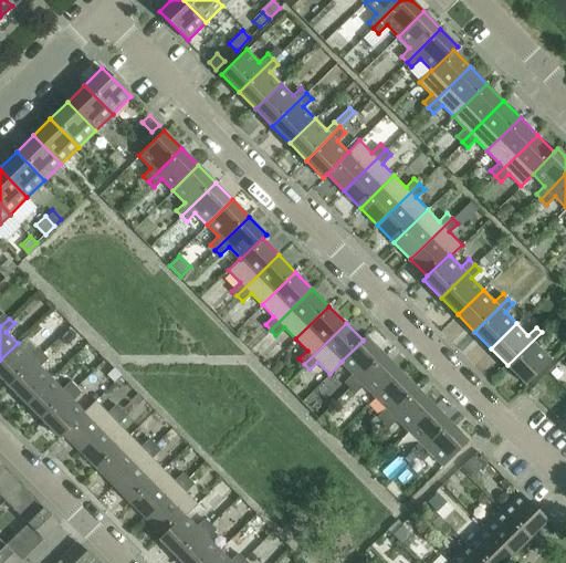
[(542,332),(507,365),(525,384),(551,358),(538,346),(546,339),(542,332)]
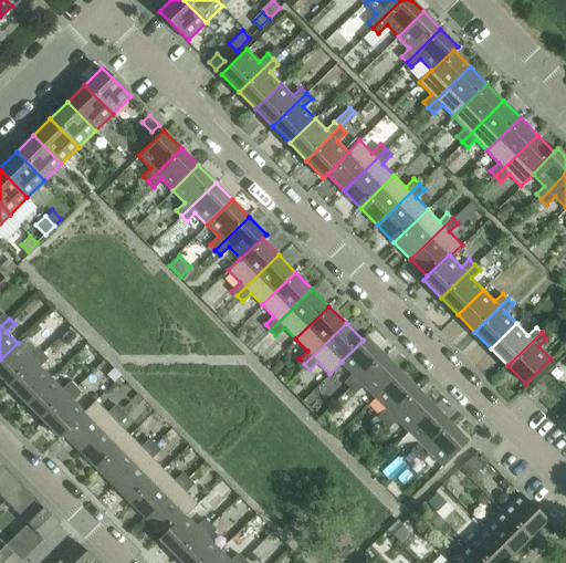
[(341,362),(342,362),(353,374),(345,382),(349,387),(384,354),(366,336),(363,340),(363,341),(341,362)]
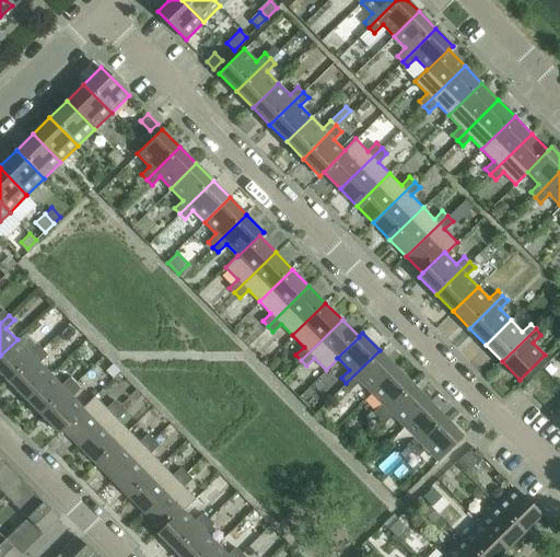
[(18,339),(0,356),(0,372),(9,381),(42,348),(36,344),(28,351),(18,339)]
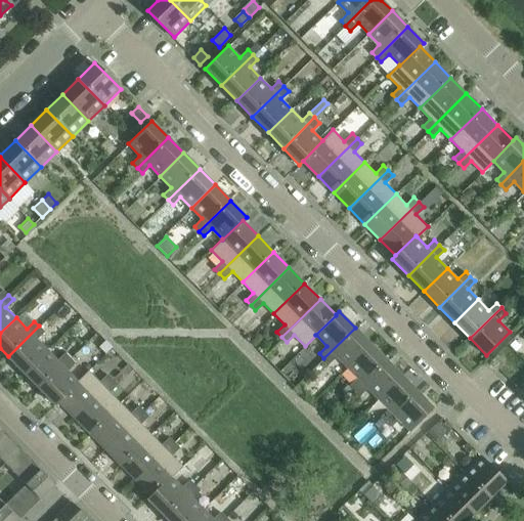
[(39,326),(8,356),(24,373),(47,349),(36,339),(44,331),(39,326)]
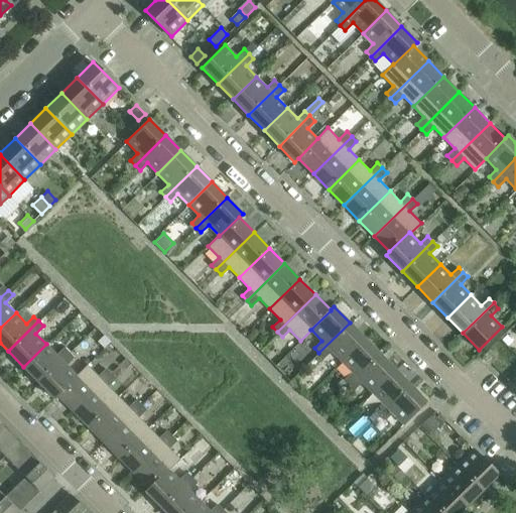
[(350,323),(318,353),(324,358),(332,350),(342,361),(365,338),(350,323)]
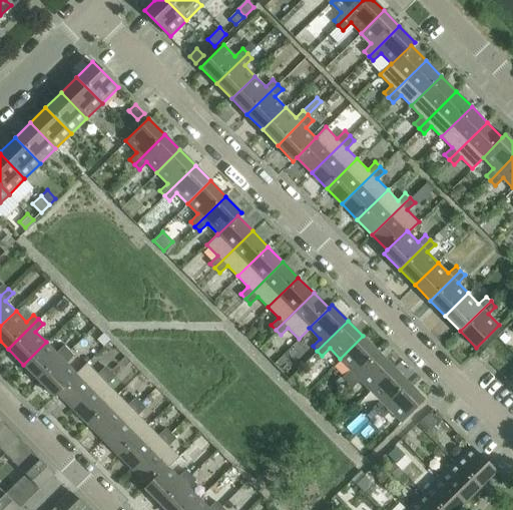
[(363,336),(340,359),(350,369),(343,377),(348,382),(378,352),(363,336)]
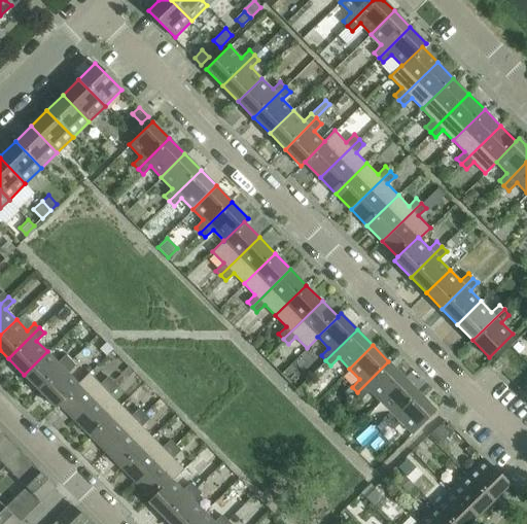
[(47,351),(24,375),(39,390),(70,359),(66,354),(58,362),(47,351)]
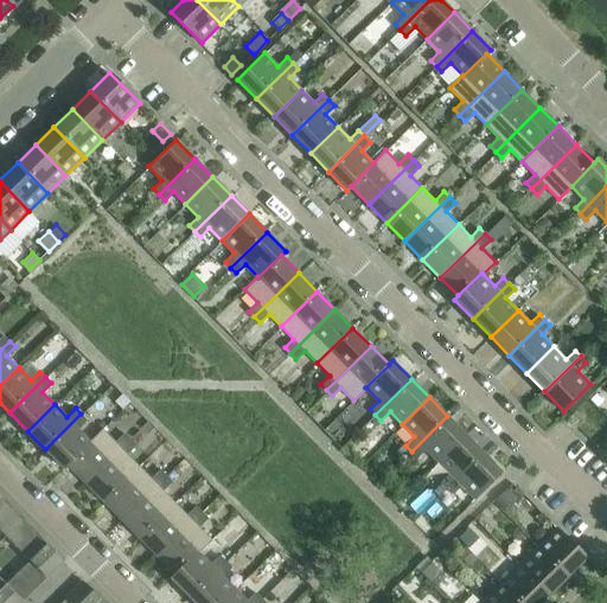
[(575,410),(569,416),(577,424),(583,418),(575,410)]
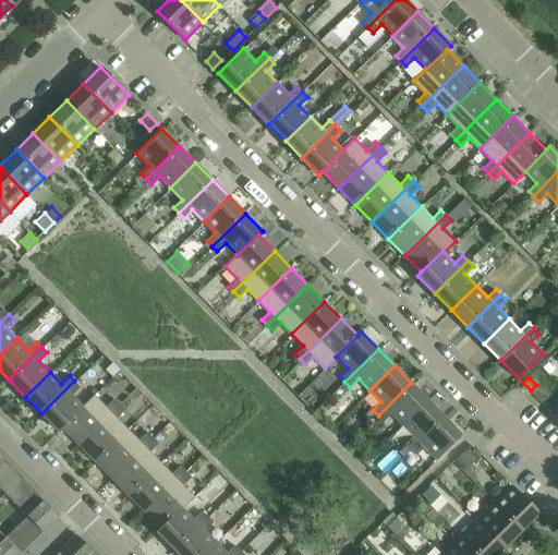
[(74,381),(41,413),(59,431),(62,427),(62,426),(83,406),(72,394),(80,386),(74,381)]
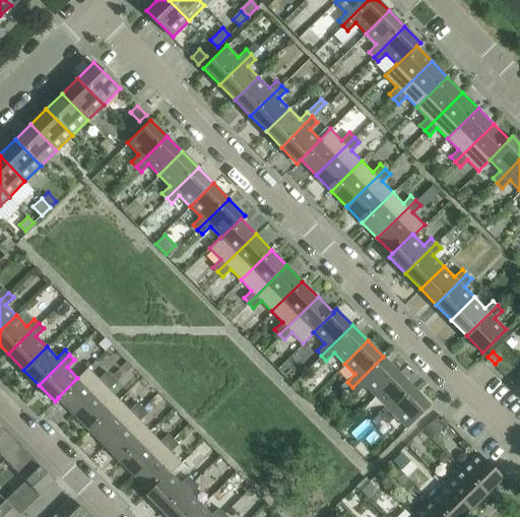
[(383,357),(352,387),(356,391),(365,384),(375,395),(398,372),(383,357)]
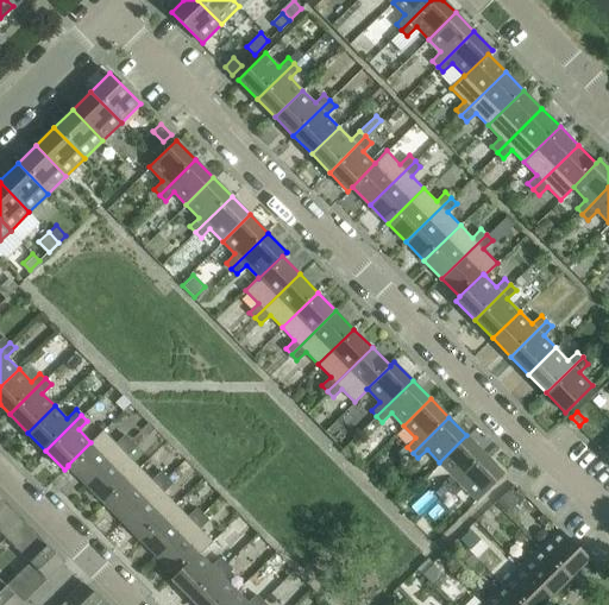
[(68,465),(68,466),(86,484),(131,440),(125,434),(117,442),(104,429),(90,442),(68,465)]
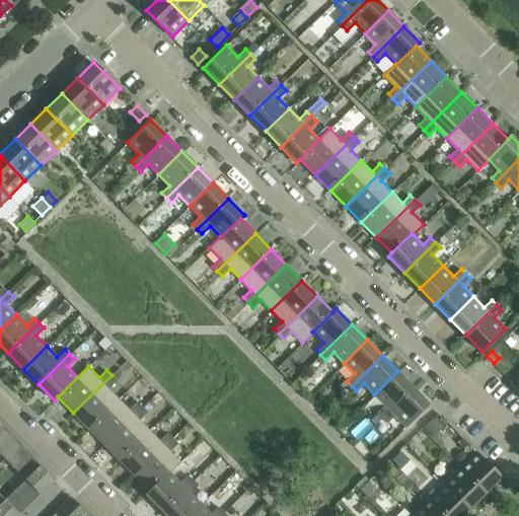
[(397,371),(374,394),(385,404),(377,413),(382,417),(413,387),(397,371)]
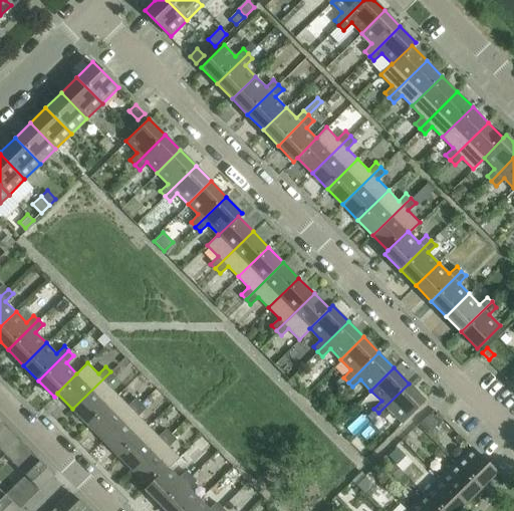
[(110,371),(72,409),(87,425),(117,395),(107,384),(115,376),(110,371)]
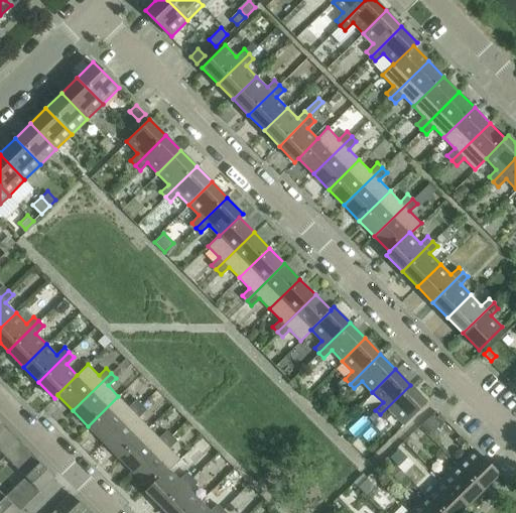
[(342,378),(336,384),(341,390),(348,385),(342,378)]
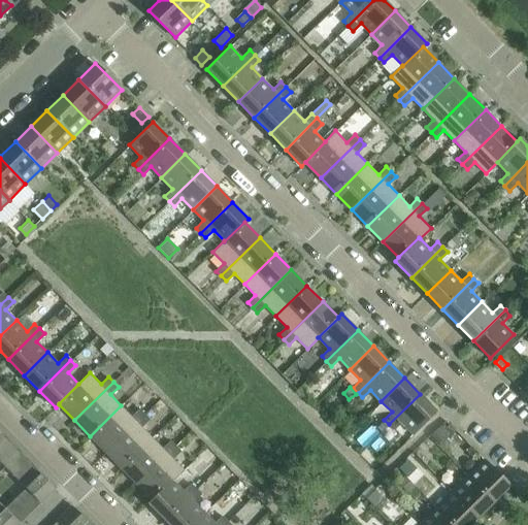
[(420,394),(389,424),(394,429),(401,422),(413,433),(436,411),(420,394)]
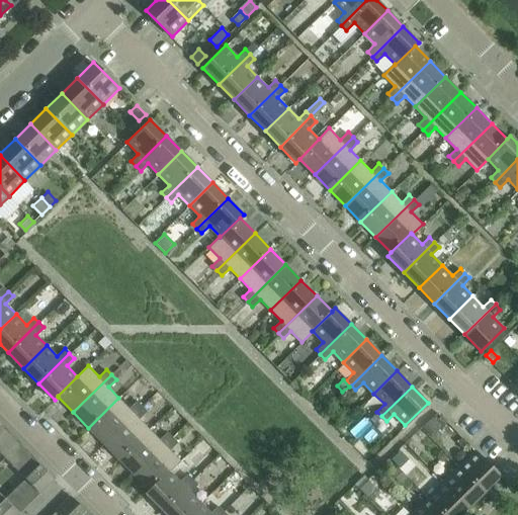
[(118,398),(88,428),(103,443),(142,406),(137,401),(130,408),(118,398)]
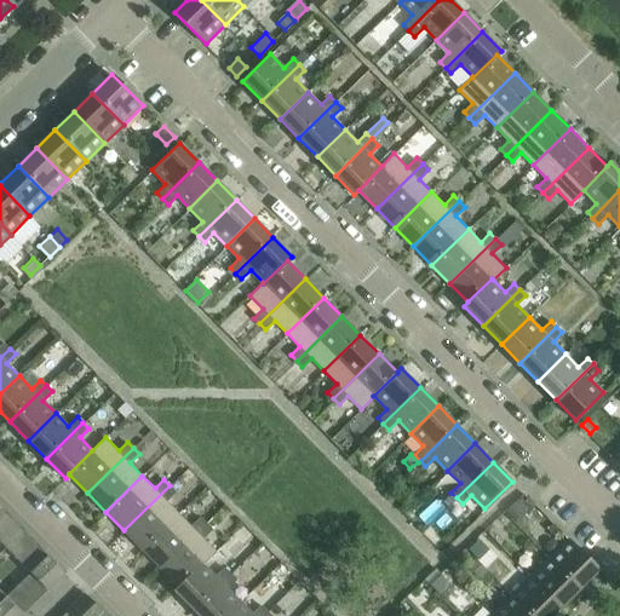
[(170,485),(124,530),(142,548),(179,513),(166,500),(176,491),(170,485)]
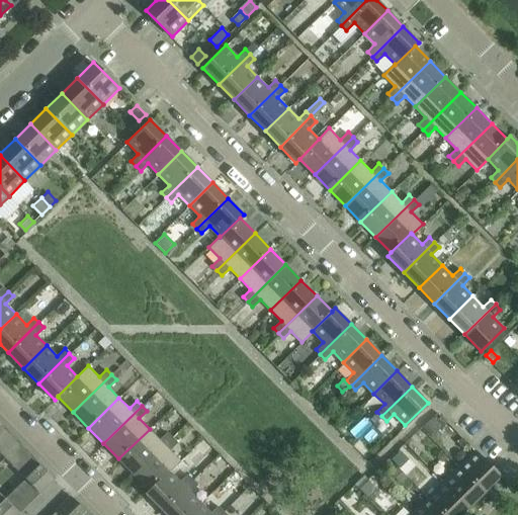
[(431,418),(422,426),(430,434),(439,426),(431,418)]
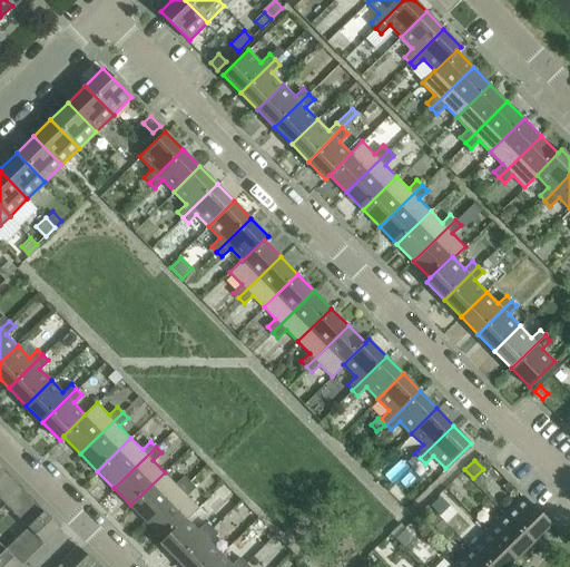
[(0,466),(0,498),(6,504),(21,488),(0,466)]
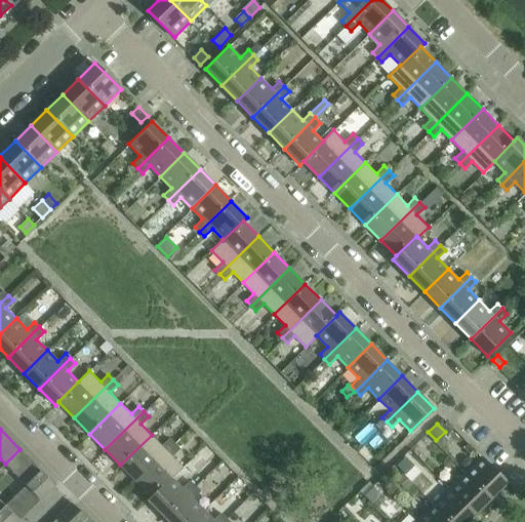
[(152,435),(120,465),(136,481),(174,443),(170,438),(162,445),(152,435)]
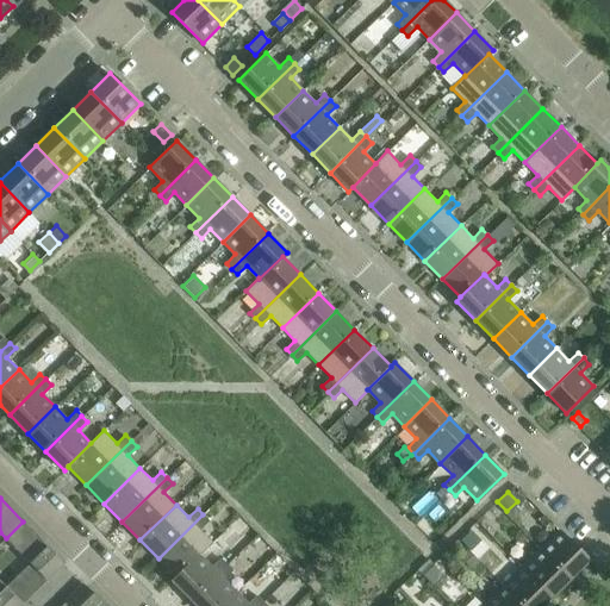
[(203,514),(159,558),(175,576),(176,576),(200,554),(213,542),(200,529),(209,519),(203,514)]
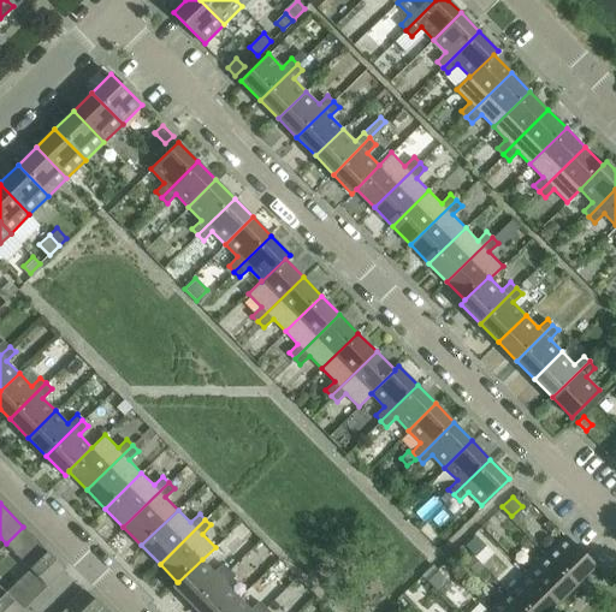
[(23,527),(6,544),(30,568),(6,592),(23,610),(65,569),(23,527)]
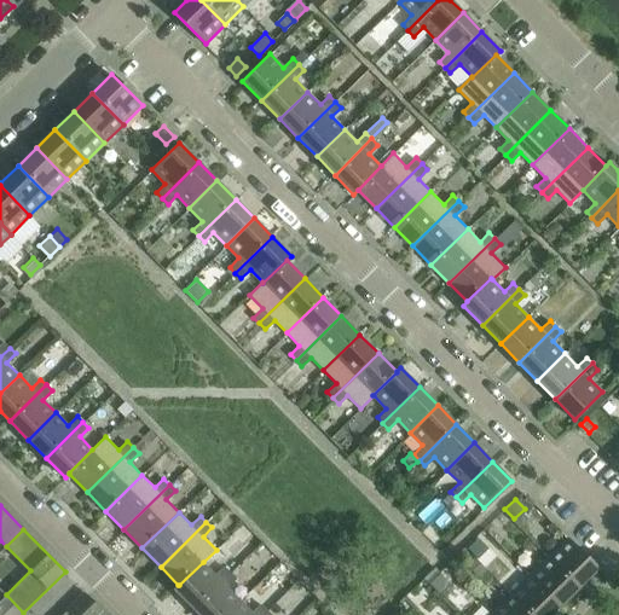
[(567,537),(548,556),(578,587),(597,568),(567,537)]
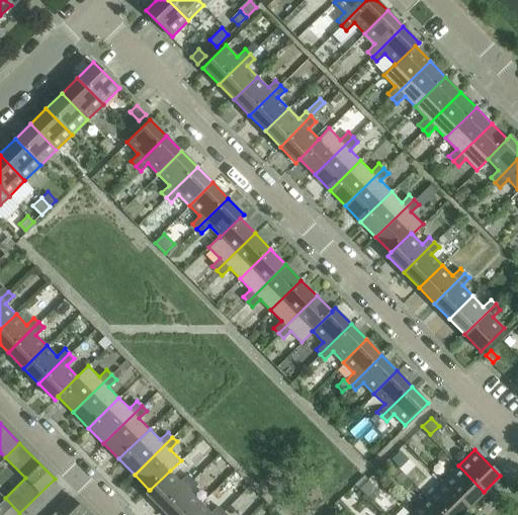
[(458,465),(442,481),(468,507),(484,492),(458,465)]
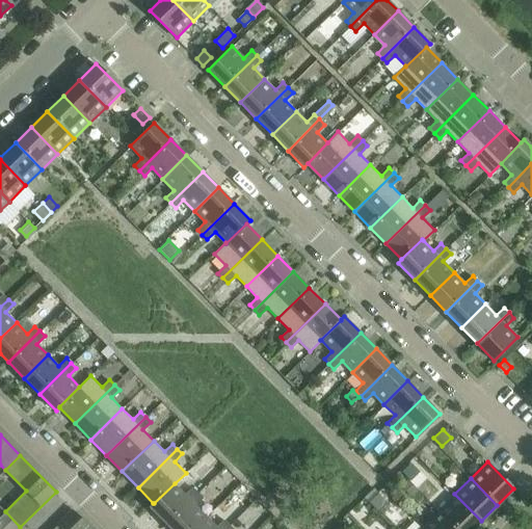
[(154,503),(153,503),(150,506),(166,523),(197,492),(193,487),(185,495),(175,483),(154,503)]
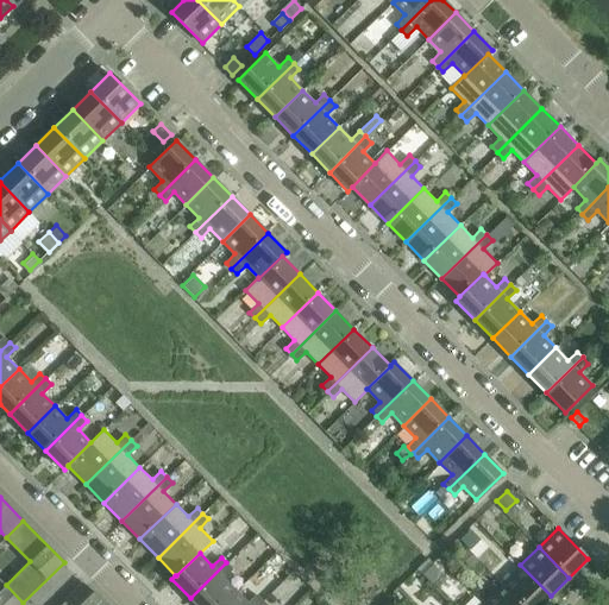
[(226,562),(190,598),(196,604),(219,604),(236,590),(224,578),(232,568),(226,562)]
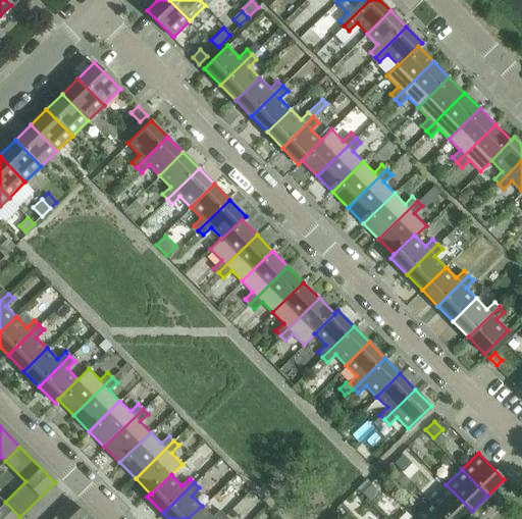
[(371,483),(363,491),(371,500),(379,492),(371,483)]
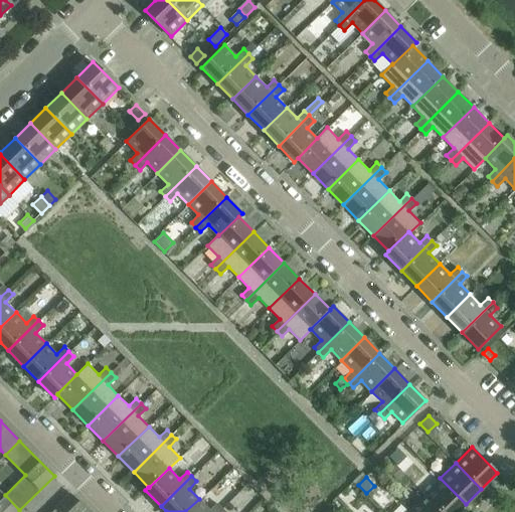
[(440,478),(424,494),(443,511),(457,511),(466,504),(440,478)]
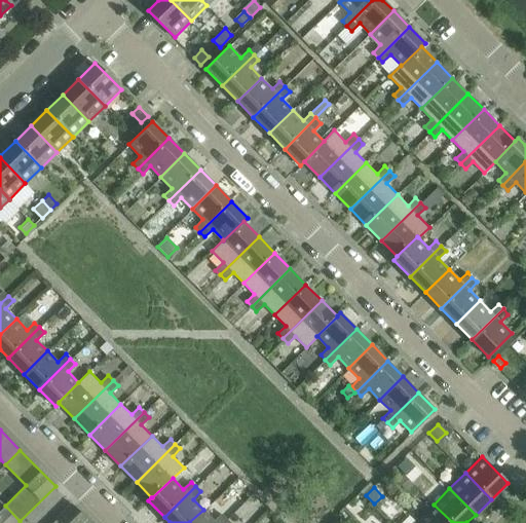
[(0,499),(0,522),(16,522),(20,521),(5,506),(0,499)]
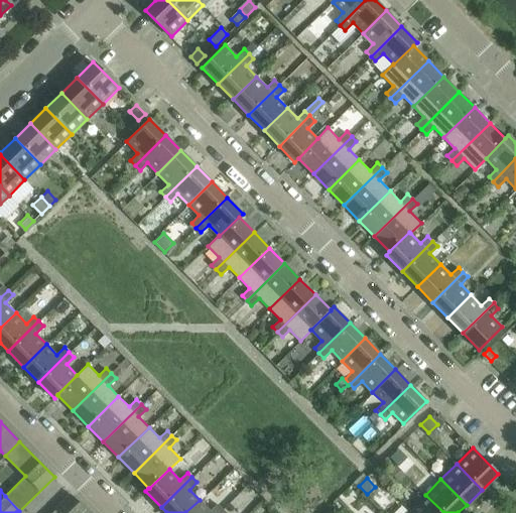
[(90,512),(71,494),(50,512),(90,512)]
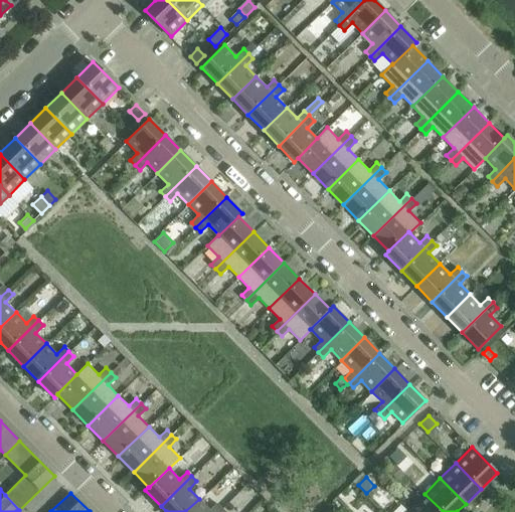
[(443,511),(424,494),(409,509),(411,511),(443,511)]
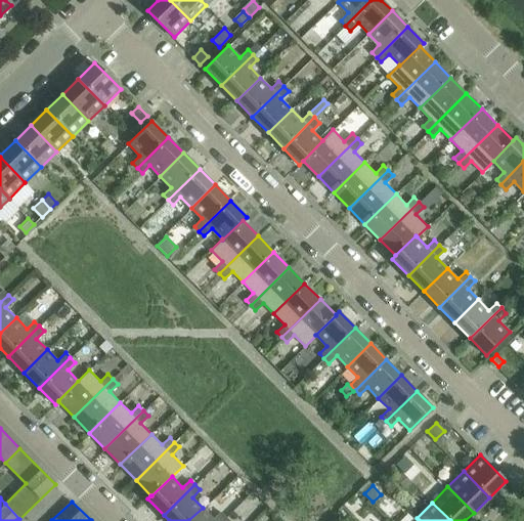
[(203,508),(188,520),(220,520),(226,516),(221,511),(213,519),(203,508)]
